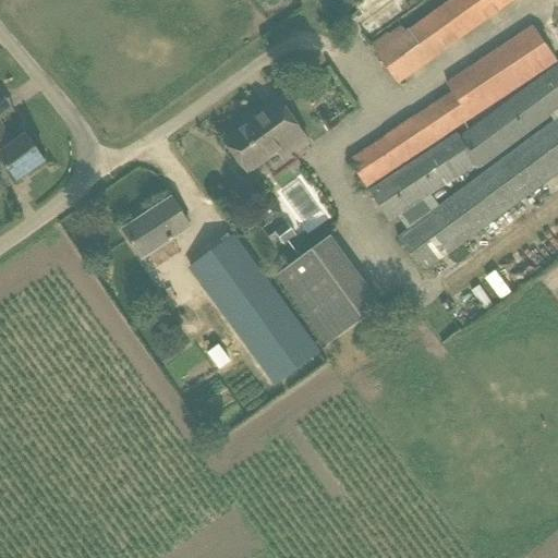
[(453,0),(377,55),(397,83),(513,0),(453,0)]
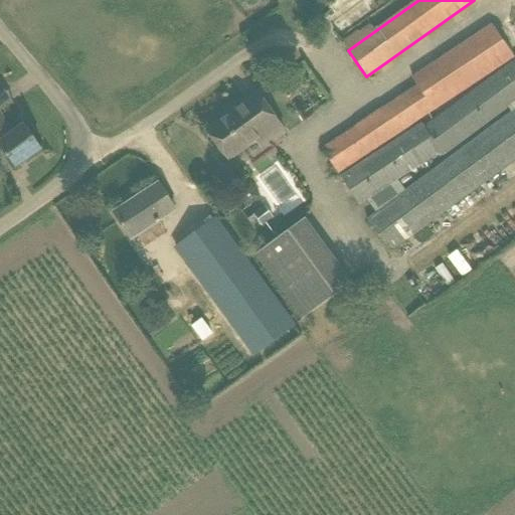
[(412,77),(417,86),(323,149),(338,173),(514,56),(493,25),(412,77)]
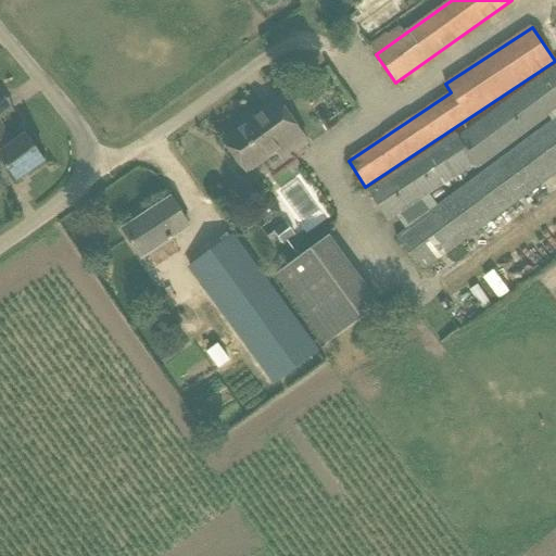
[(388,222),(396,216),(454,178),(451,173),(471,160),(479,169),(555,112),(555,63),(458,137),(456,134),(368,191),(388,222)]
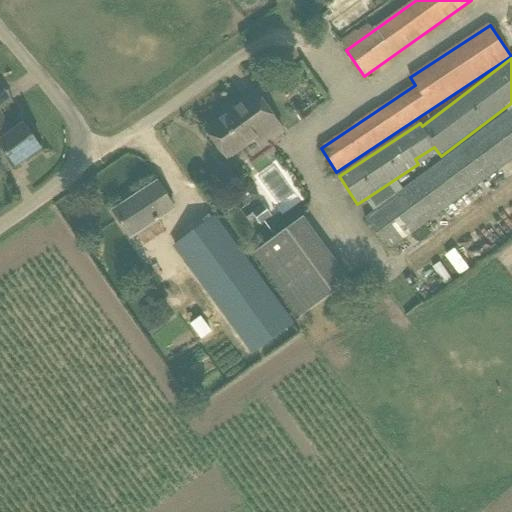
[(282,128),(257,93),(207,130),(229,158),(262,134),(266,140),(282,128)]
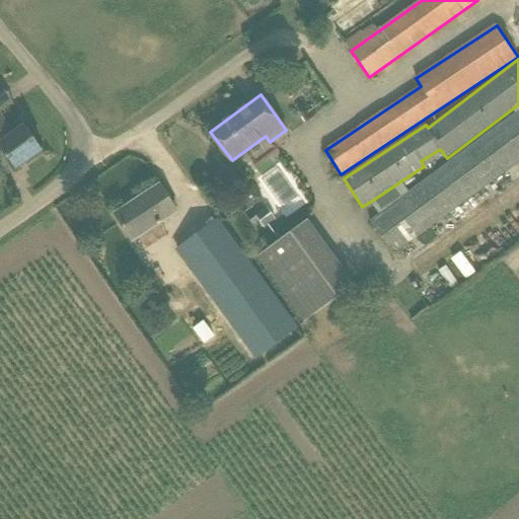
[(518,112),(410,194),(371,222),(393,252),(518,160),(518,112)]
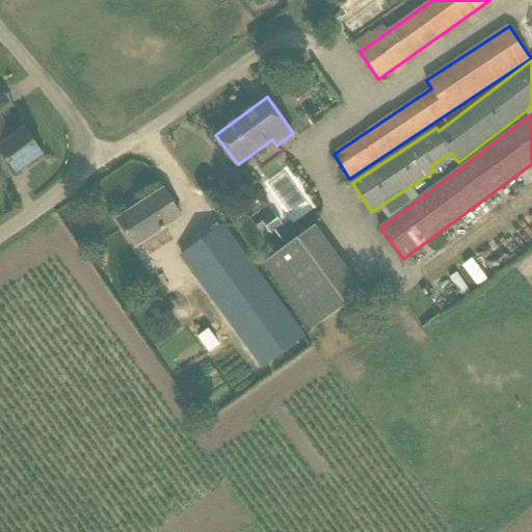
[(0,117),(0,149),(17,173),(44,154),(26,129),(14,137),(0,117)]
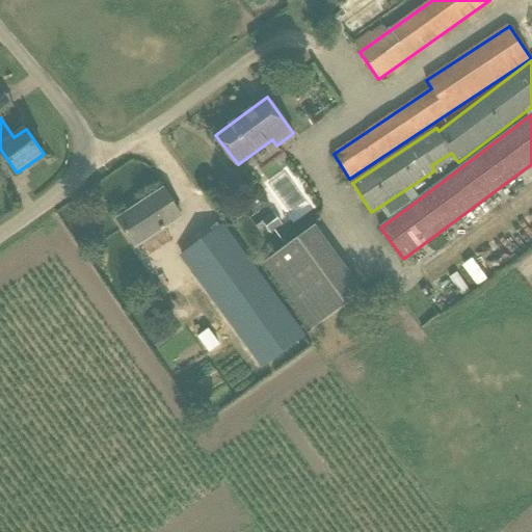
[(164,190),(118,219),(136,246),(182,217),(164,190)]
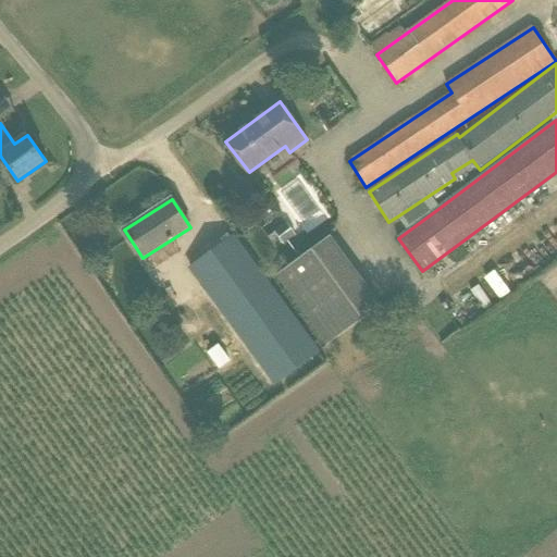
[(286,222),(273,232),(283,245),(296,235),(286,222)]
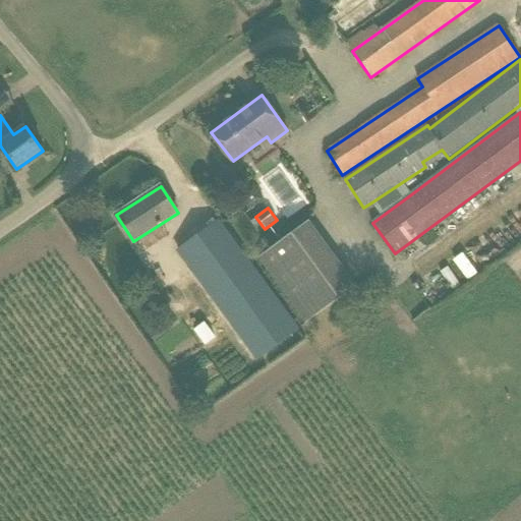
[(213,215),(174,244),(258,358),(297,330),(213,215)]
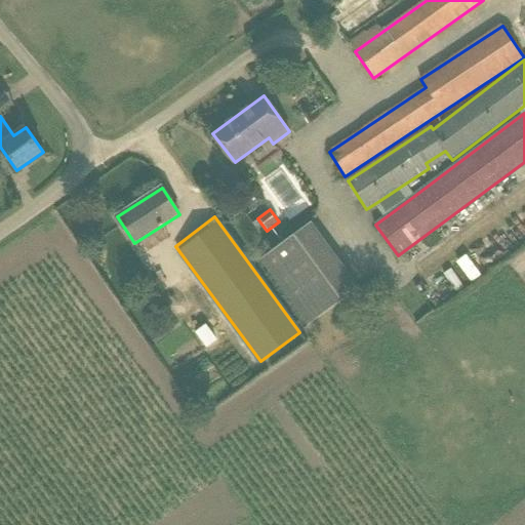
[(312,221),(259,259),(309,325),(360,287),(312,221)]
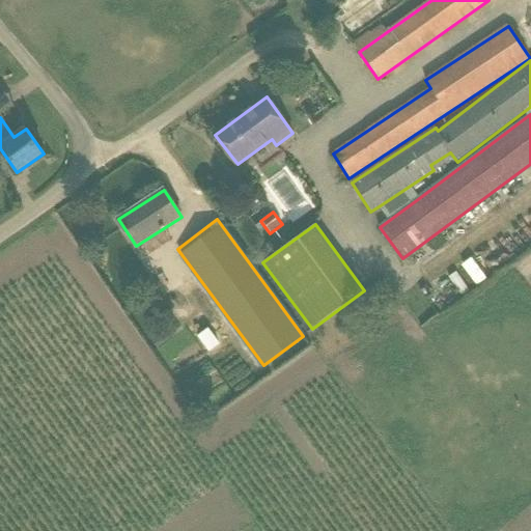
[(208,351),(218,343),(207,330),(199,337),(208,351)]
